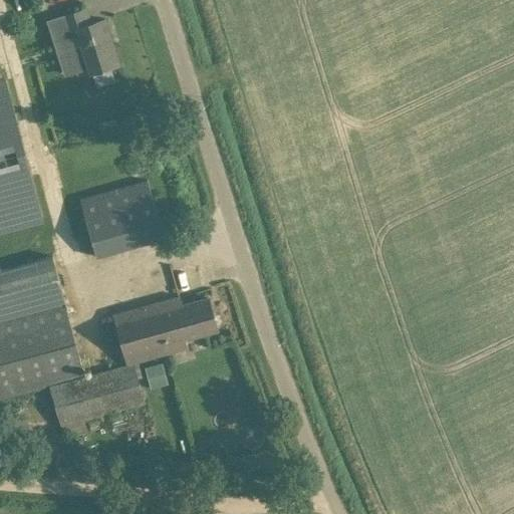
[(64,75),(89,67),(90,73),(118,64),(112,44),(104,19),(91,23),(86,7),(65,14),(75,46),(79,45),(80,47),(58,54),(64,73),(64,75)]
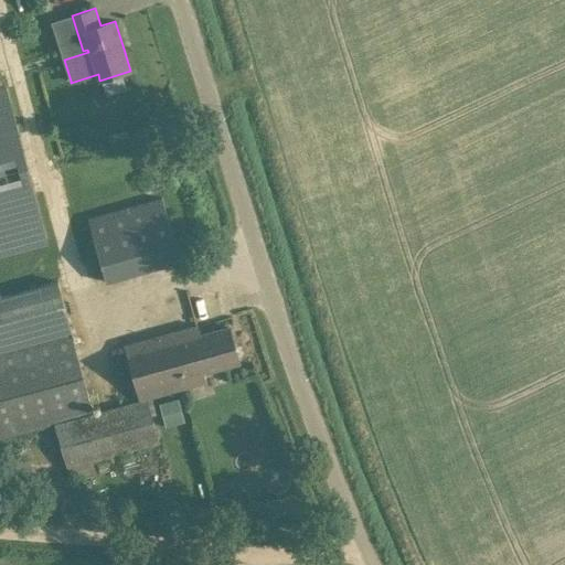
[(0,251),(46,238),(7,88),(0,89),(0,251)]
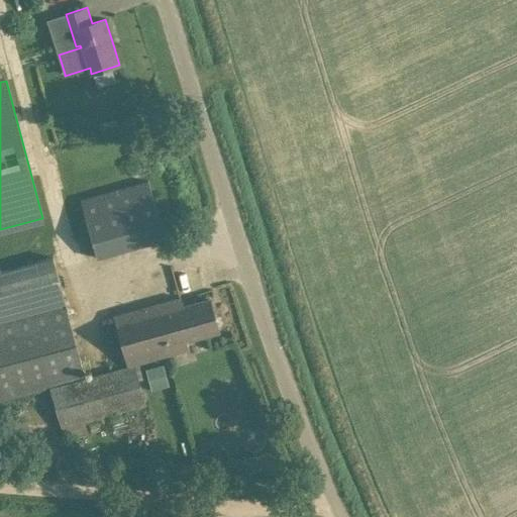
[(146,181),(81,199),(97,257),(163,238),(146,181)]
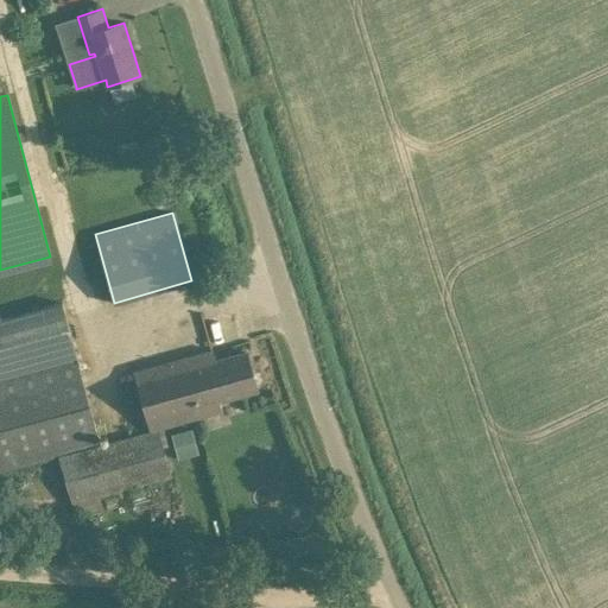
[(0,468),(99,443),(74,349),(61,301),(1,317),(0,315),(0,468)]
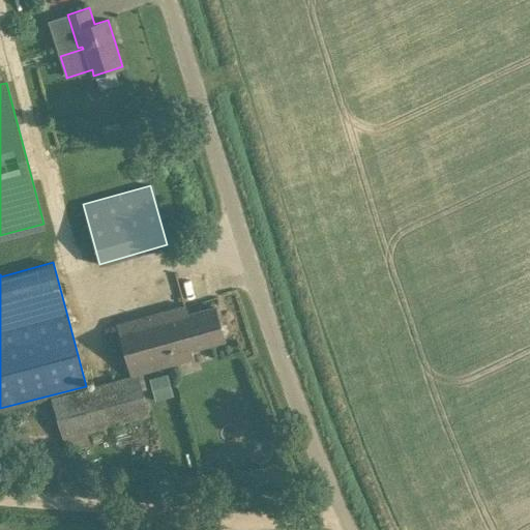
[(172,414),(186,410),(206,405),(190,348),(225,339),(215,306),(188,315),(185,304),(166,311),(115,323),(128,374),(165,363),(170,381),(163,382),(172,414)]
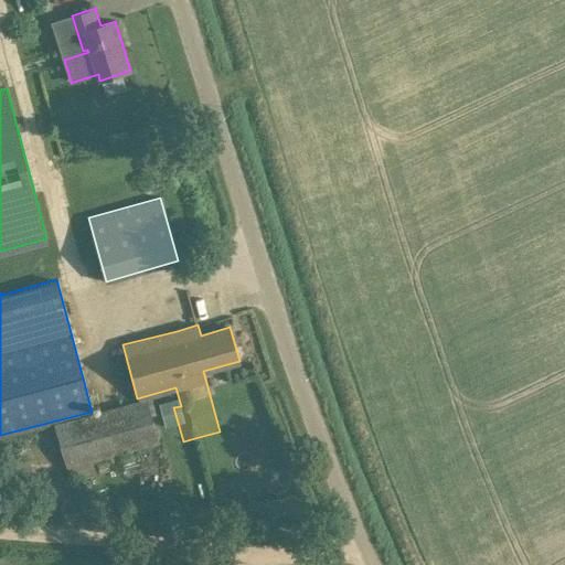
[(159,444),(147,398),(54,424),(66,469),(159,444)]
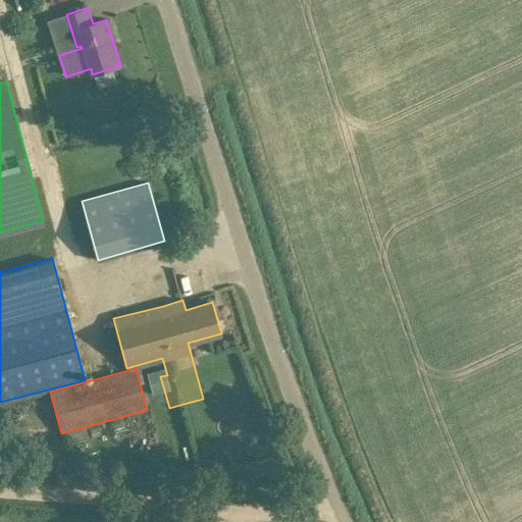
[(274,455),(262,458),(267,474),(278,471),(274,455)]
